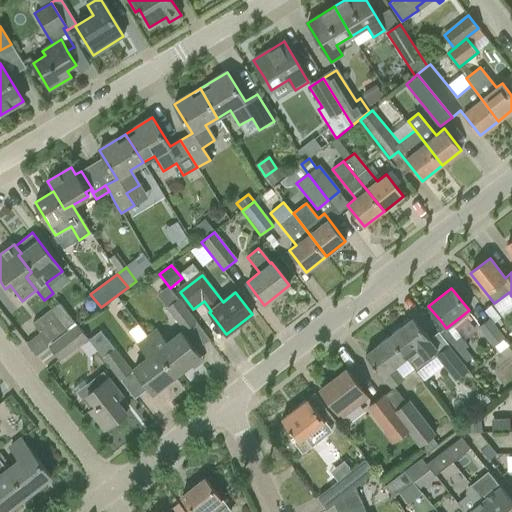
[(167,308),(183,328),(195,319),(178,299),(167,308)]
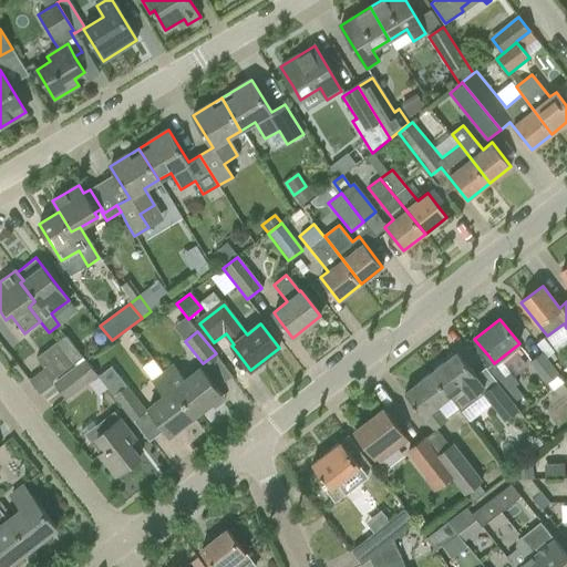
[(65,336),(55,343),(72,366),(83,358),(65,336)]
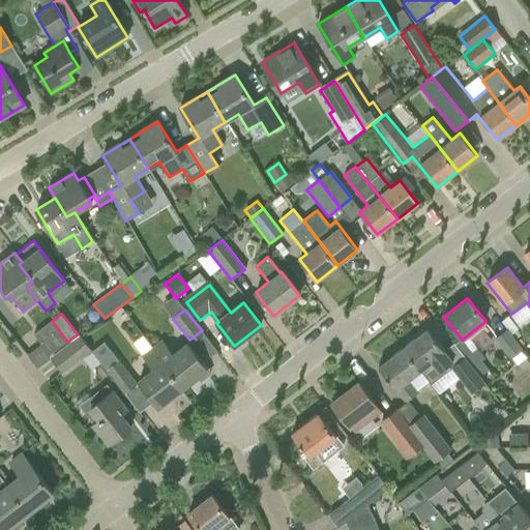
[(67,342),(52,321),(33,334),(50,355),(67,342)]
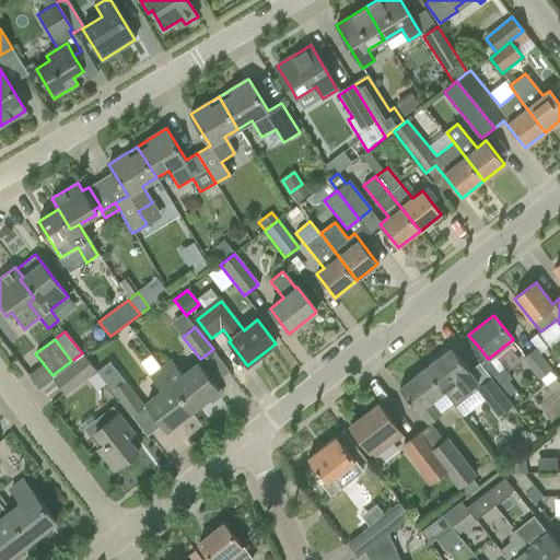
[(452,348),(426,368),(443,392),(455,406),(477,389),(479,387),(477,383),(468,372),(469,371),(452,348)]
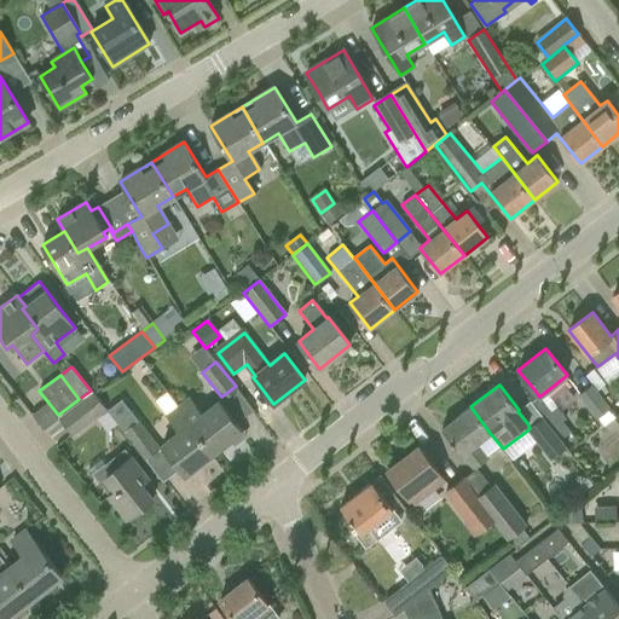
[(597,420),(609,410),(591,386),(579,395),(597,420)]
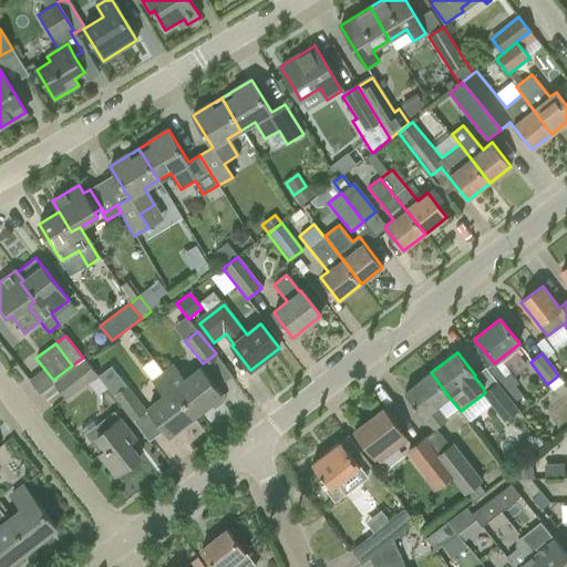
[(55,384),(66,398),(96,374),(85,361),(55,384)]
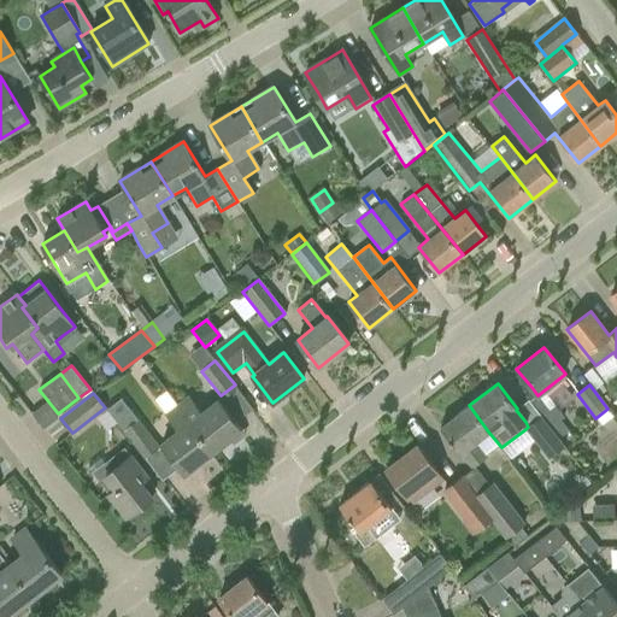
[(191,398),(178,407),(212,452),(241,429),(218,400),(201,412),(191,398)]
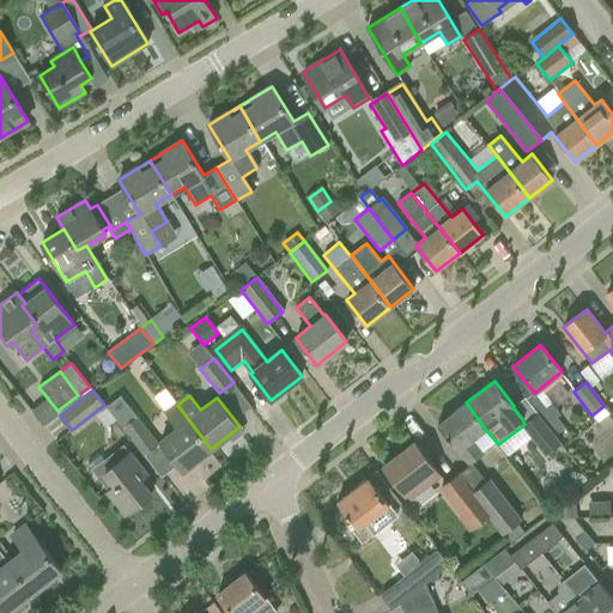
[(105,407),(141,453),(155,442),(117,396),(105,407)]
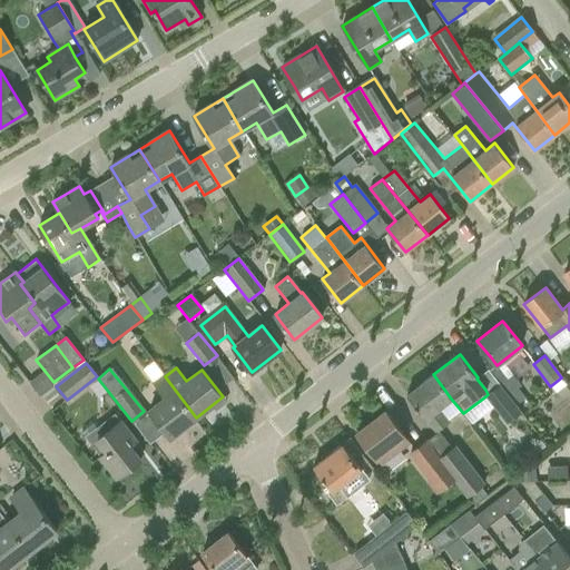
[(451,399),(433,374),(406,395),(424,418),(425,416),(436,432),(449,422),(438,409),(451,399)]
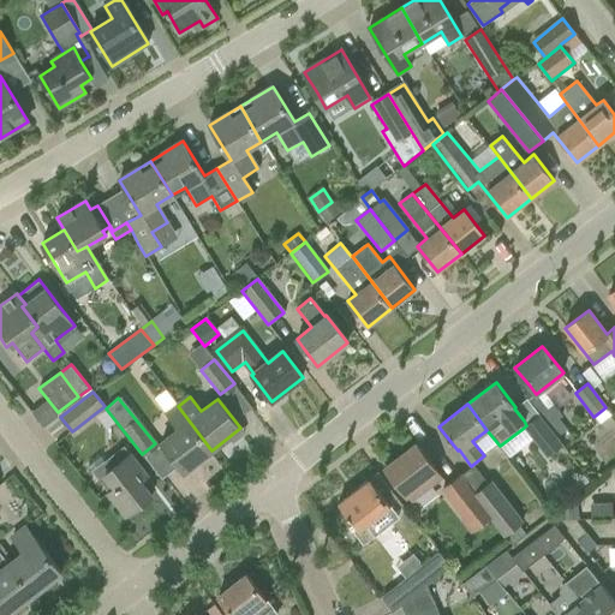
[(539,415),(548,425),(561,416),(553,404),(539,415)]
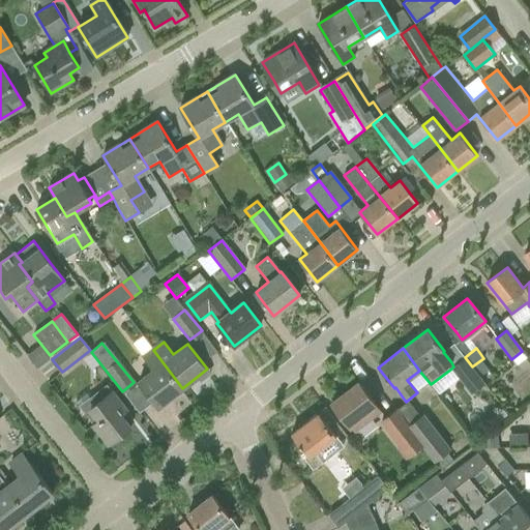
[(182,388),(153,350),(143,357),(152,370),(138,381),(157,407),(182,388)]
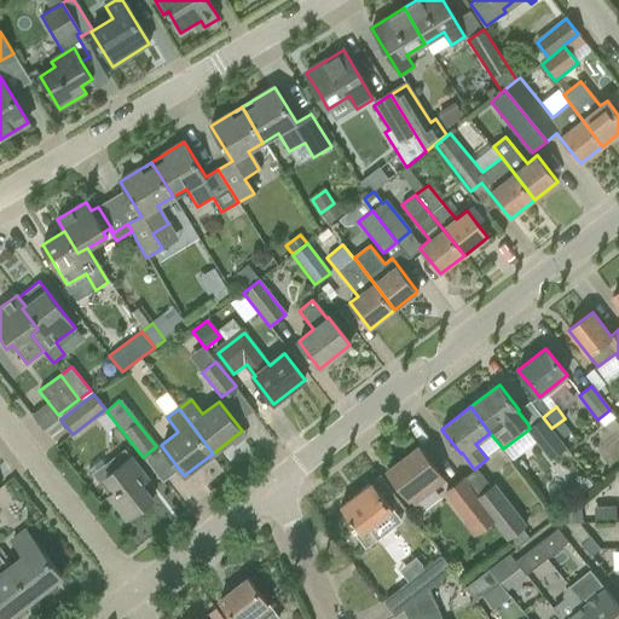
[(530,428),(527,431),(542,450),(559,438),(551,428),(543,417),(530,427),(530,428)]
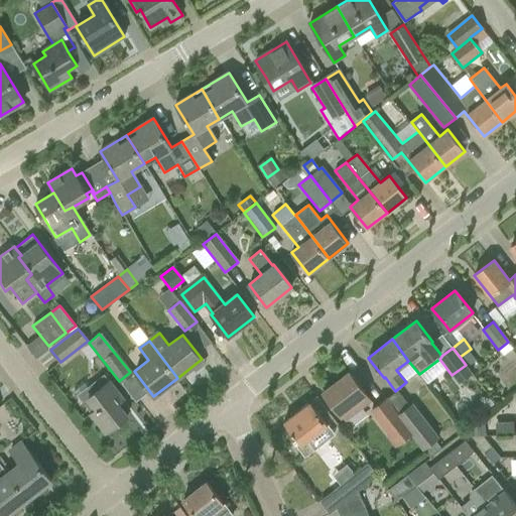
[(323,392),(342,417),(359,404),(362,407),(371,400),(349,372),(323,392)]
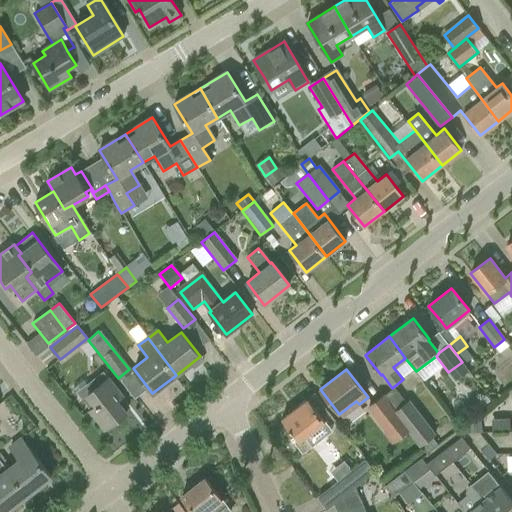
[(126,413),(117,401),(123,397),(103,371),(76,391),(105,429),(126,413)]
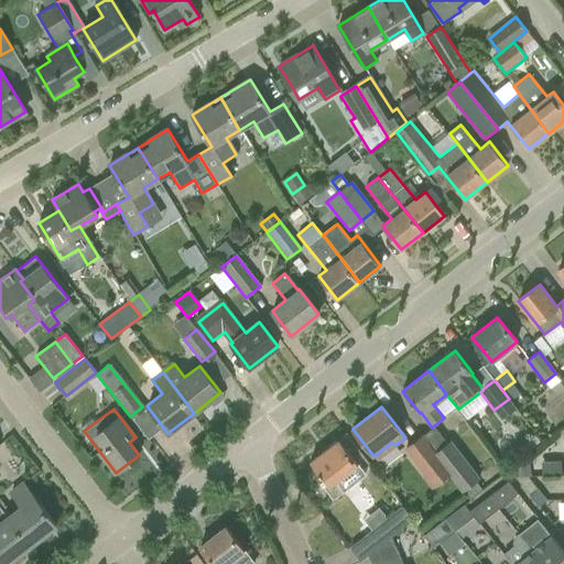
[(441,483),(451,474),(435,453),(422,435),(407,448),(429,476),(432,473),(441,483)]
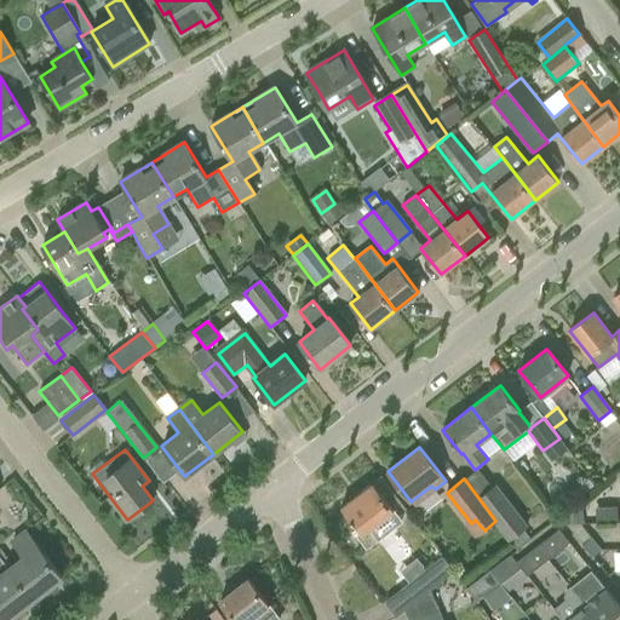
[(357,537),(366,549),(375,541),(367,530),(394,510),(372,483),(340,507),(361,534),(357,537)]
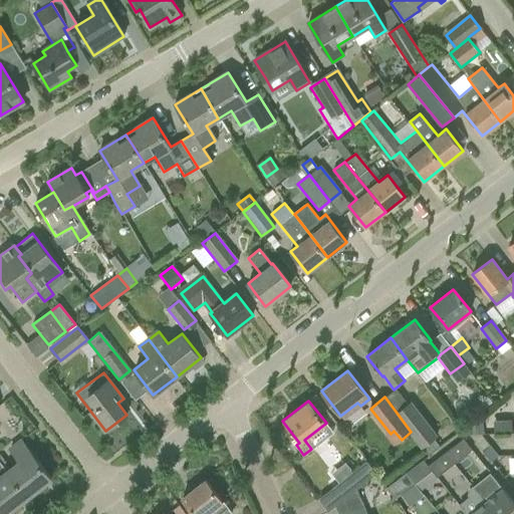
[(397,413),(411,432),(430,455),(441,446),(435,438),(437,436),(410,402),(397,413)]
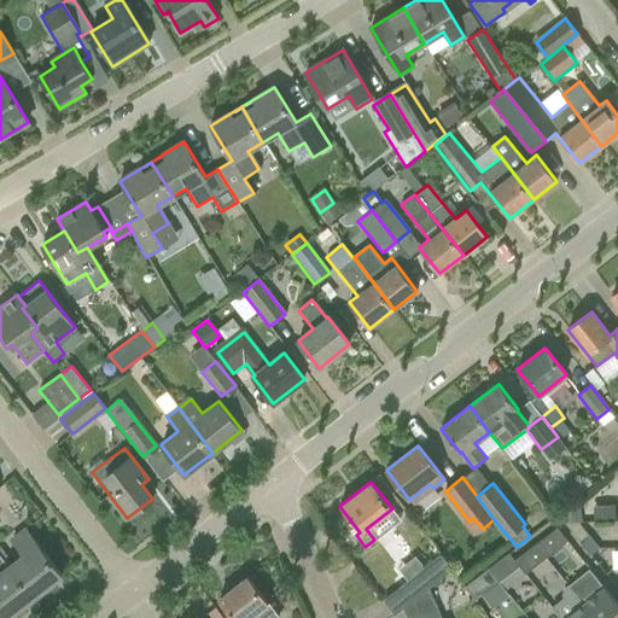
[(546,487),(546,493),(551,499),(560,511),(571,502),(572,501),(567,494),(566,495),(561,489),(558,484),(552,483),(546,487)]
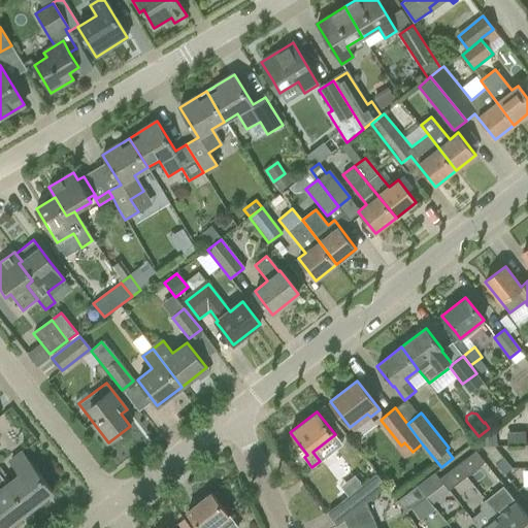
[(482,447),(497,447),(493,429),(476,440),(482,447)]
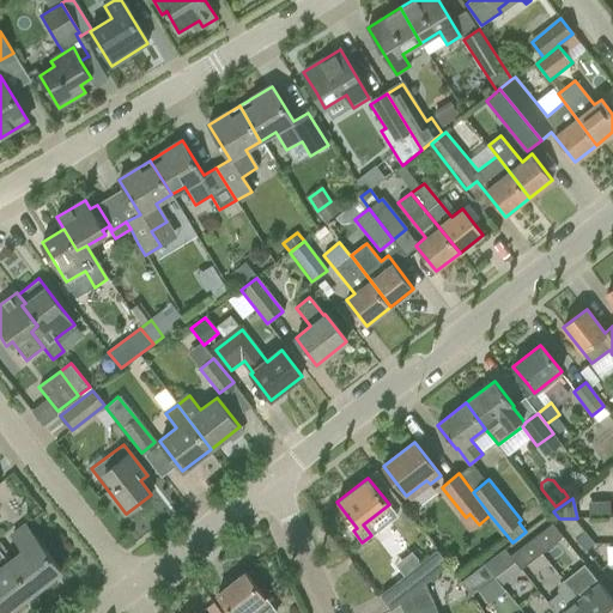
[(400,550),(417,536),(399,514),(381,528),(400,550)]
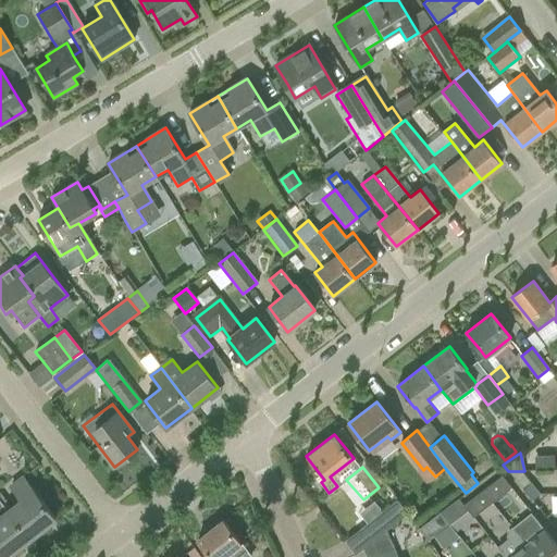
[(500,475),(482,491),(491,503),(510,487),(500,475)]
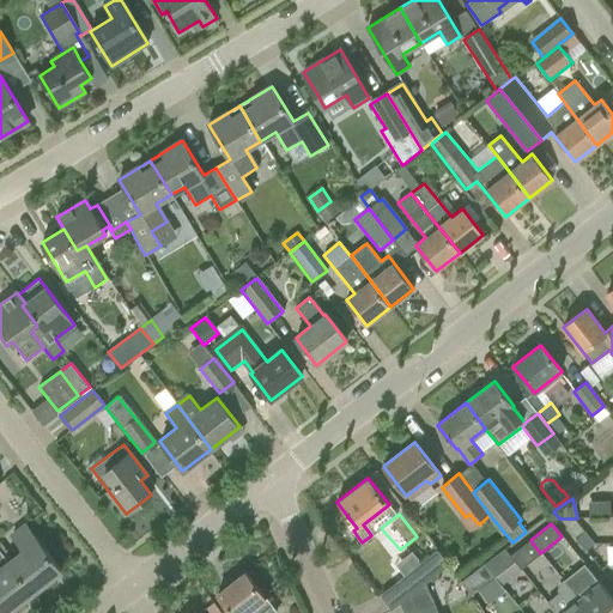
[(23,551),(8,563),(7,563),(31,594),(61,571),(26,526),(12,536),(23,551)]
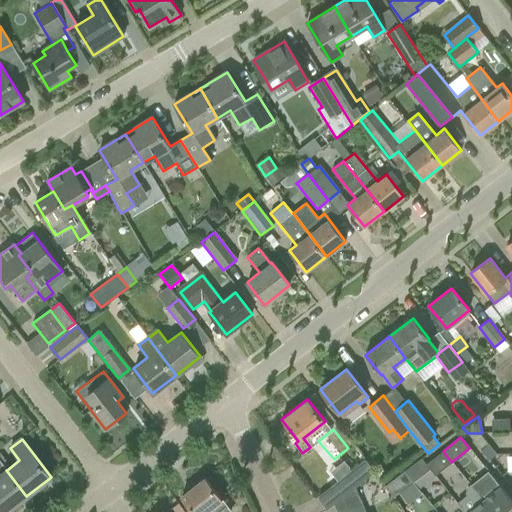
[(481,450),(488,459),(496,454),(488,444),(481,450)]
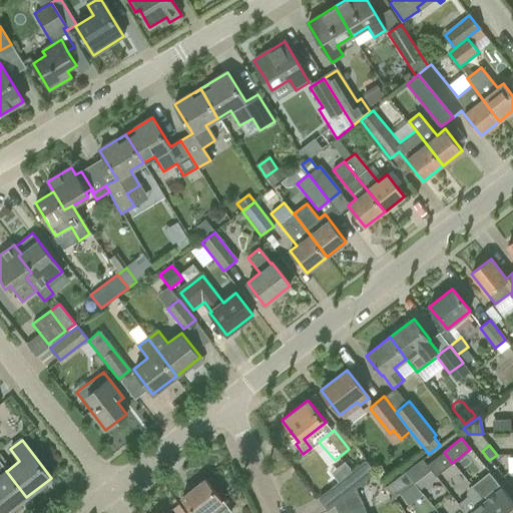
[(444,452),(427,465),(430,470),(431,469),(436,476),(452,463),(444,452)]
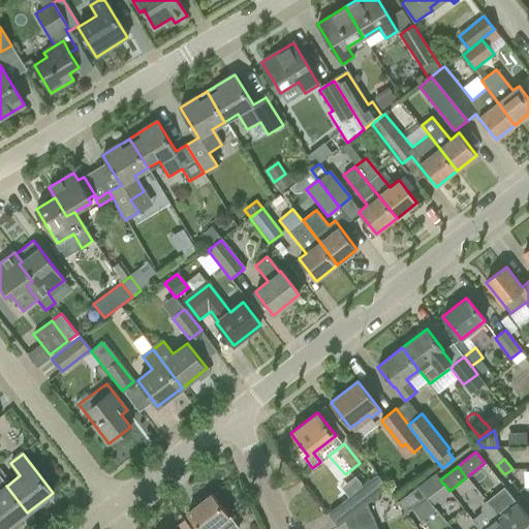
[(434,474),(416,487),(426,498),(443,485),(440,479),(434,474)]
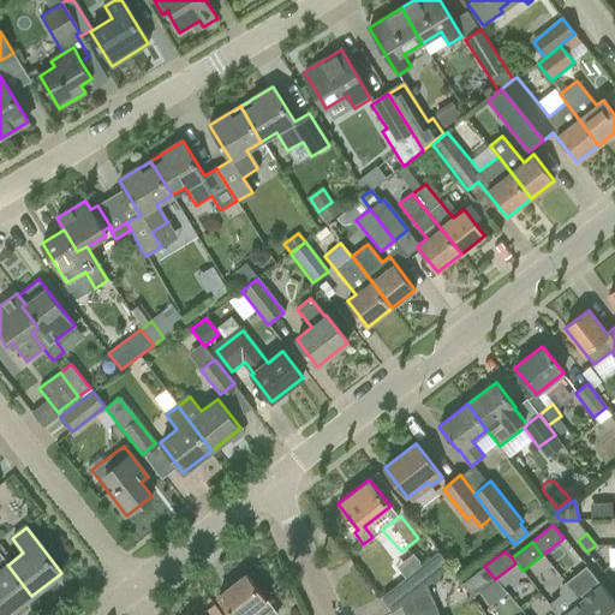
[(0,611),(3,614),(6,614),(31,596),(7,565),(9,565),(0,553),(0,611)]
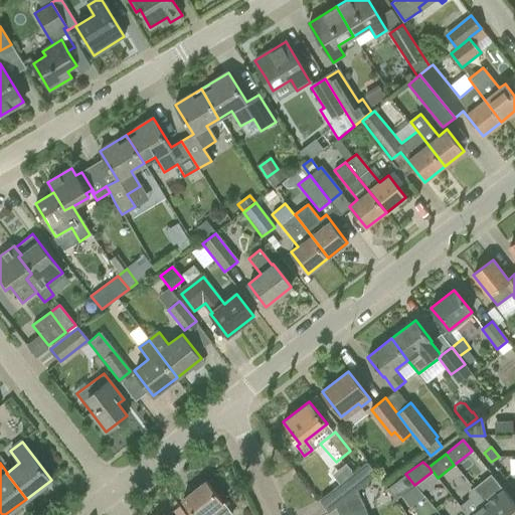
[(366,463),(336,487),(346,499),(351,495),(357,491),(376,476),(366,463)]
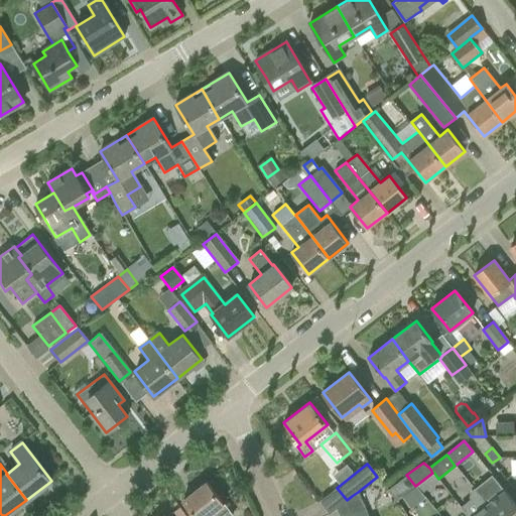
[(415,486),(406,475),(388,489),(396,500),(415,486)]
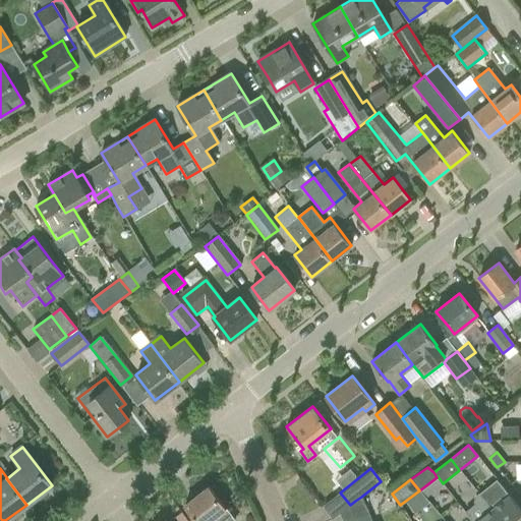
[(216,520),(214,518),(226,510),(208,486),(185,505),(197,520),(216,520)]
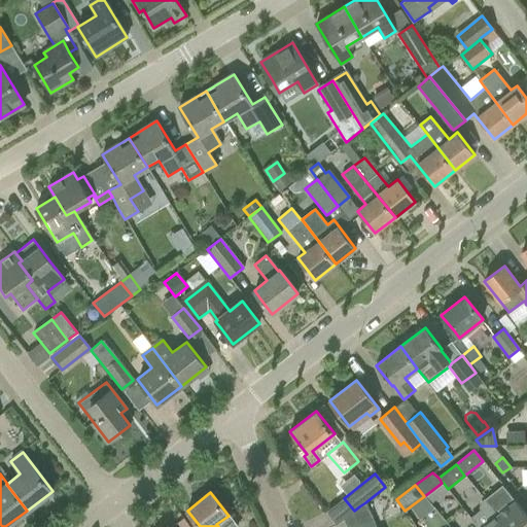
[(470,520),(476,526),(505,526),(497,516),(485,500),(481,503),(480,507),(482,511),(470,520)]
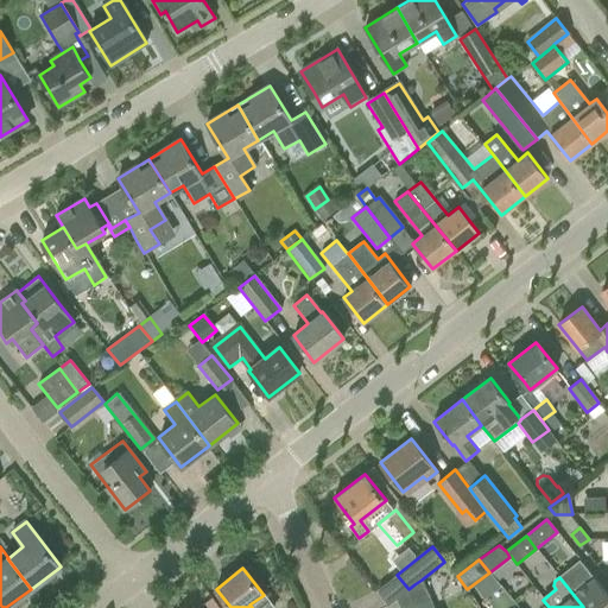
[(607,607),(607,595),(594,578),(574,595),(583,607),(607,607)]
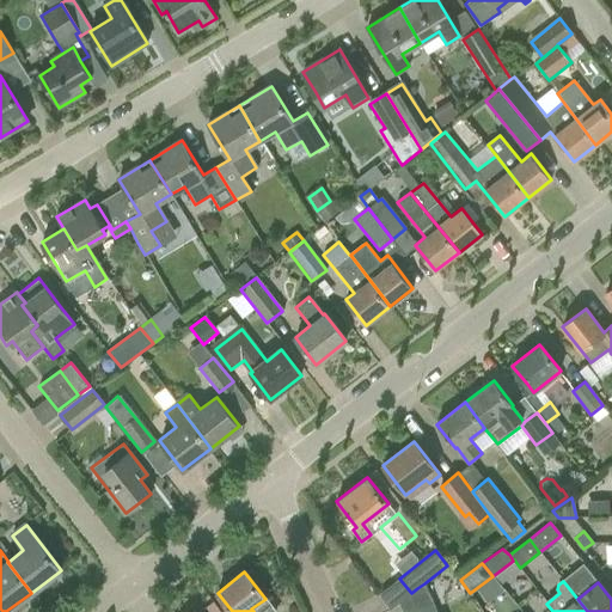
[(436,611),(424,583),(417,588),(411,593),(399,603),(403,611),(436,611)]
